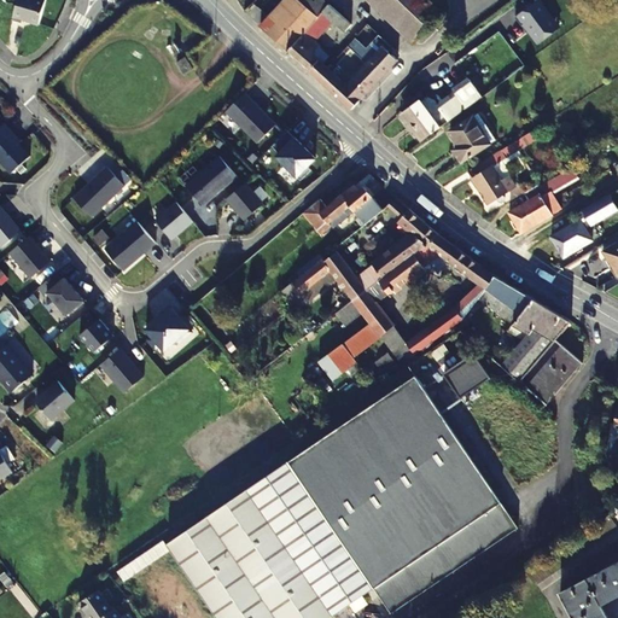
[(45,0),(44,0),(17,0),(12,19),(22,22),(22,21),(38,25),(45,0)]
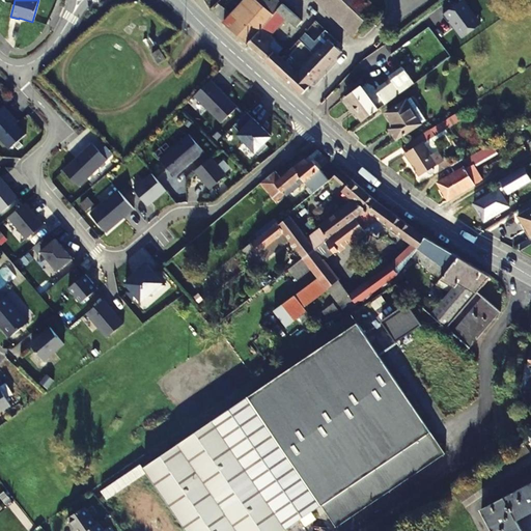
[(244,0),(224,23),(248,44),(274,14),(258,0),(244,0)]
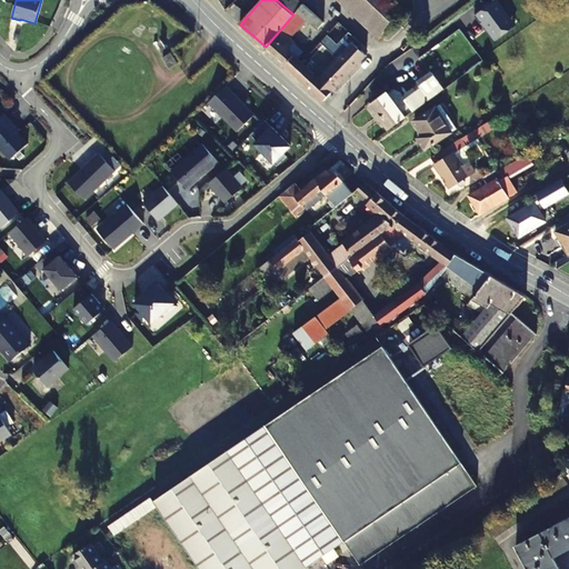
[(277,0),(293,15),(303,3),(299,0),(277,0)]
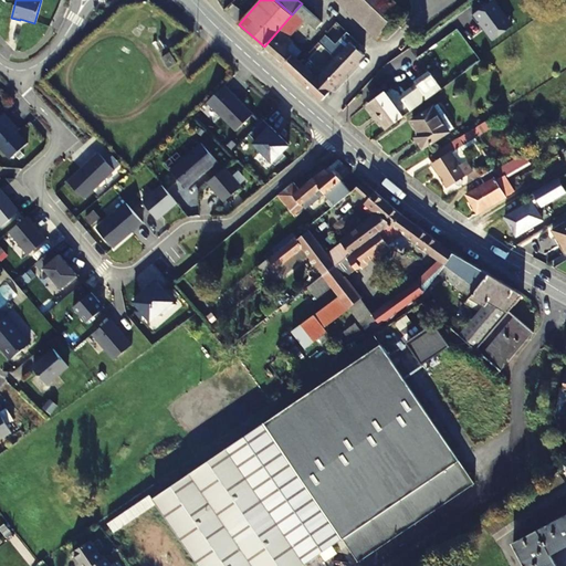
[(409,8),(400,0),(357,0),(384,24),(389,29),(409,8)]
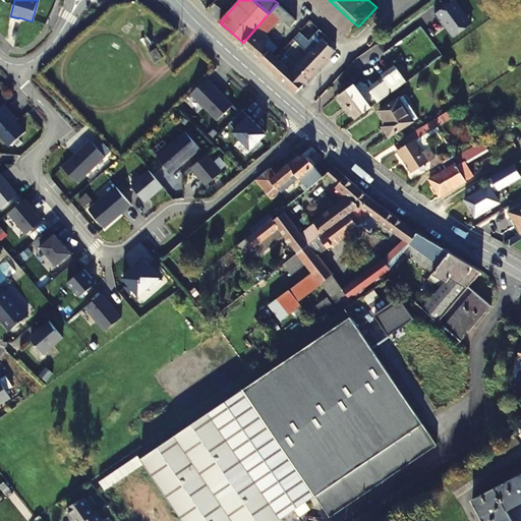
[(278,3),(269,13),(243,43),(263,60),(271,51),(263,43),(269,37),(263,32),(278,14),(291,25),(296,19),(278,3)]
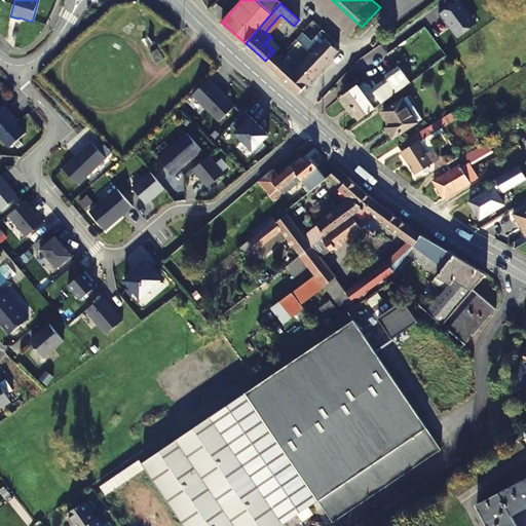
[(272,67),(301,92),(316,75),(333,57),(340,49),(335,45),(331,42),(328,38),(315,51),(296,72),(280,58),(272,67)]
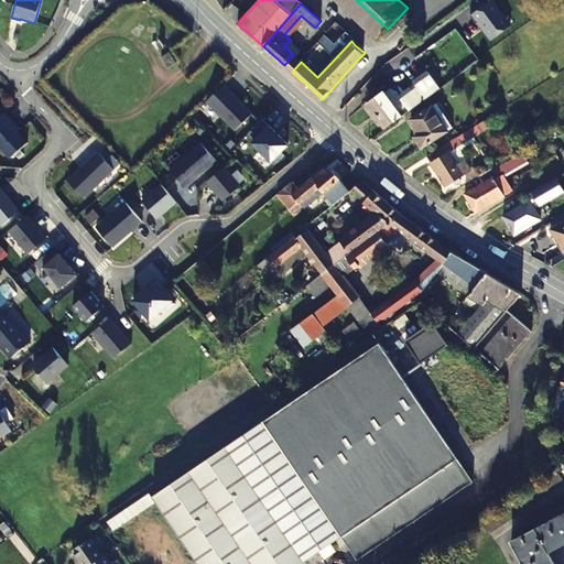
[(296,58),(293,55),(284,65),(288,68),(296,58)]
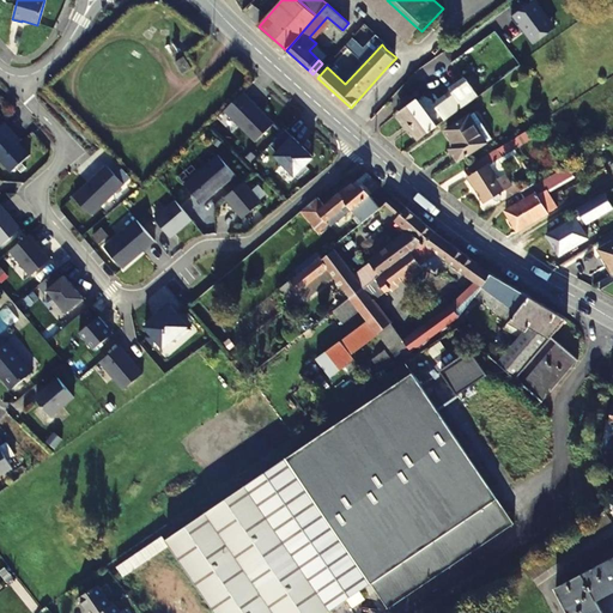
[(313,74),(317,78),(327,67),(322,64),(313,74)]
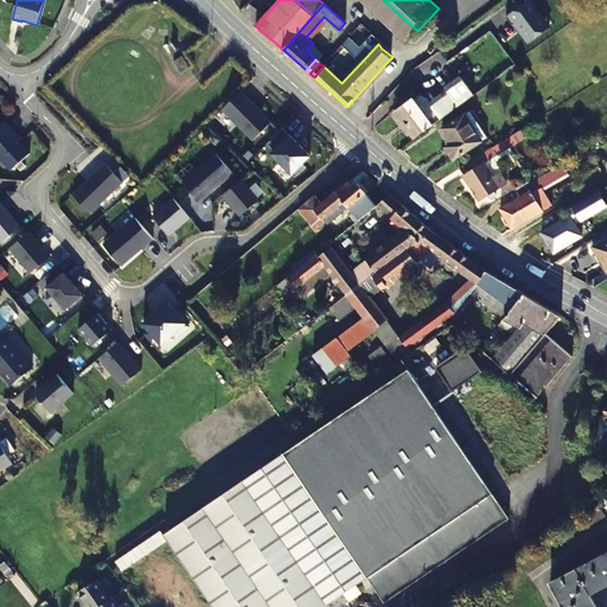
[(478,90),(498,76),(493,70),(473,84),(478,90)]
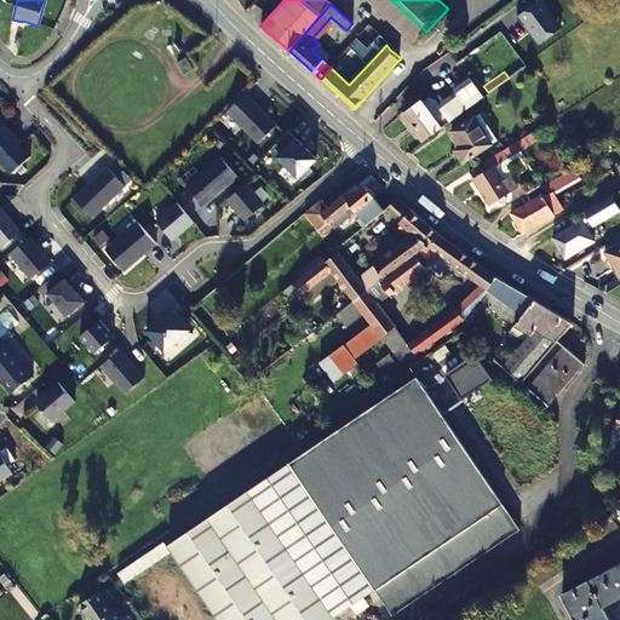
[(506,81),(482,99),(487,105),(511,87),(506,81)]
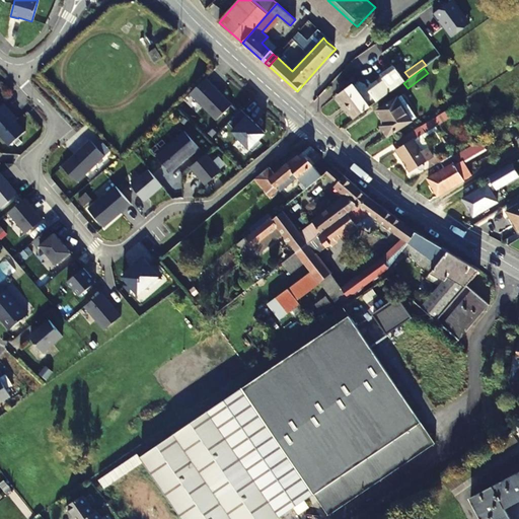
[(353,86),(338,97),(355,120),(394,89),(384,76),(368,89),(363,83),(360,82),(354,86),(353,86)]
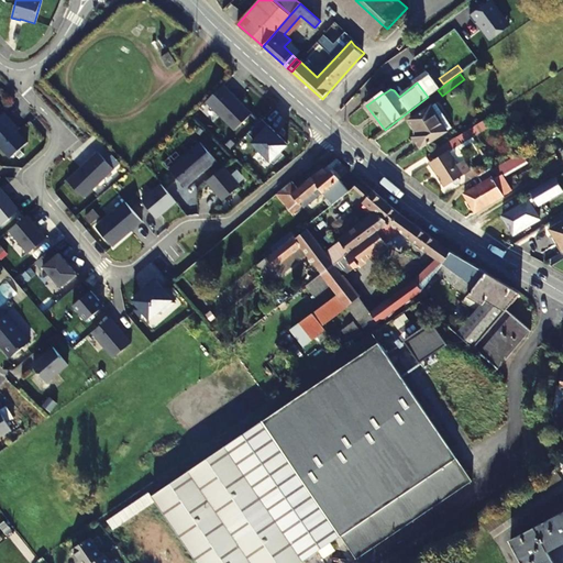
[(471,92),(478,87),(476,83),(467,88),(471,92)]
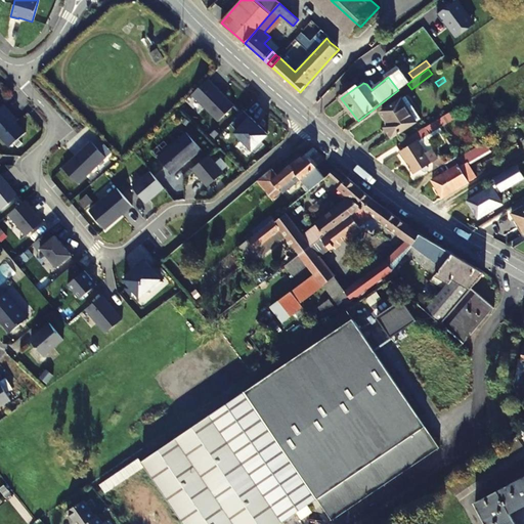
[(208,78),(191,94),(219,121),(234,104),(208,78)]
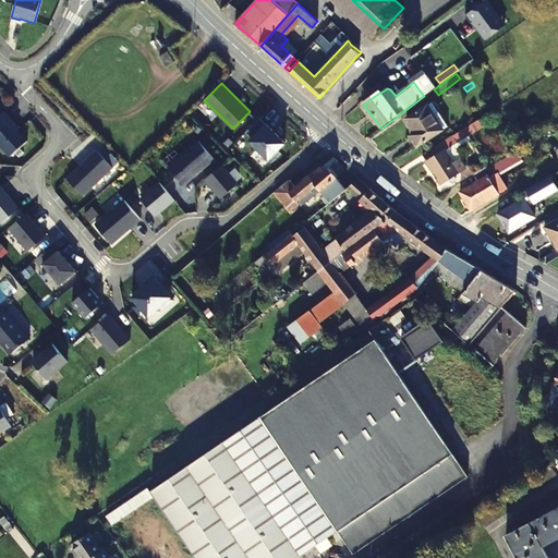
[(405,119),(414,132),(410,135),(417,147),(448,126),(443,119),(437,122),(426,106),(405,119)]
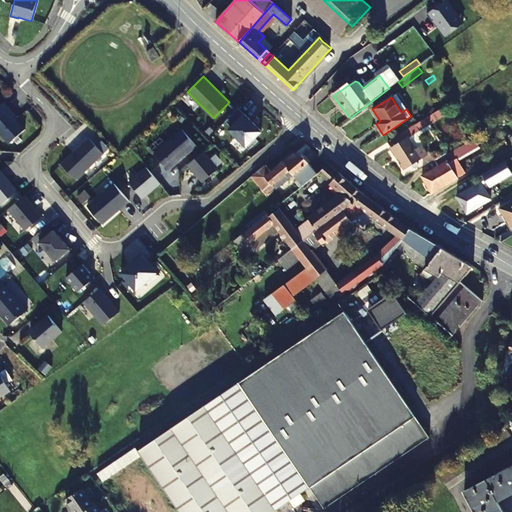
[(3,102),(0,105),(0,133),(10,144),(25,130),(15,119),(7,110),(9,108),(3,102)]
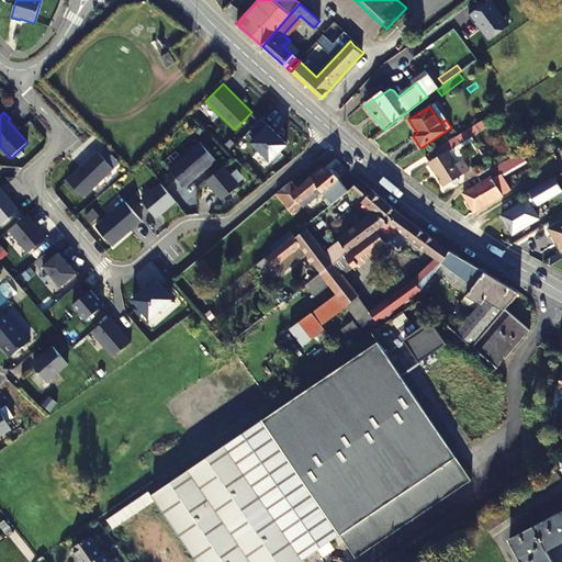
[(287,143),(261,117),(247,132),(254,139),(251,142),(273,164),(283,154),(280,150),(287,143)]
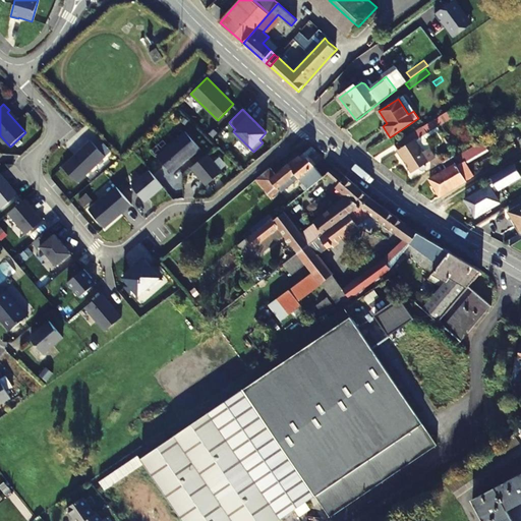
[(423,165),(433,158),(429,151),(421,157),(417,151),(415,151),(411,145),(423,136),(433,130),(429,123),(395,145),(412,172),(419,168),(421,170),(422,171),(423,172),(424,172),(425,171),(425,168),(423,165)]
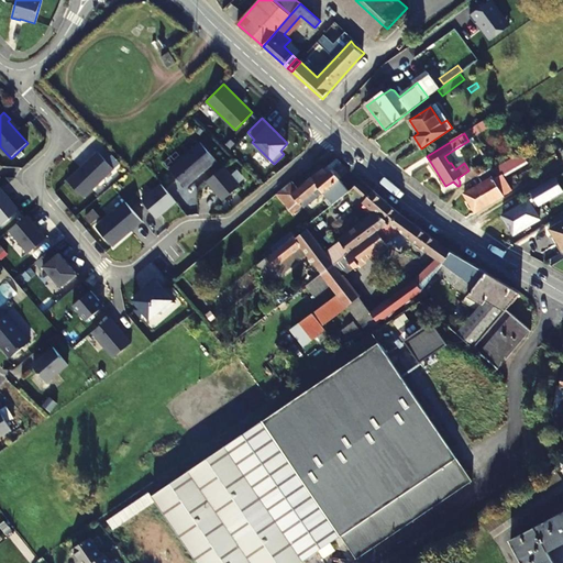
[(201,141),(170,167),(187,186),(218,158),(201,141)]
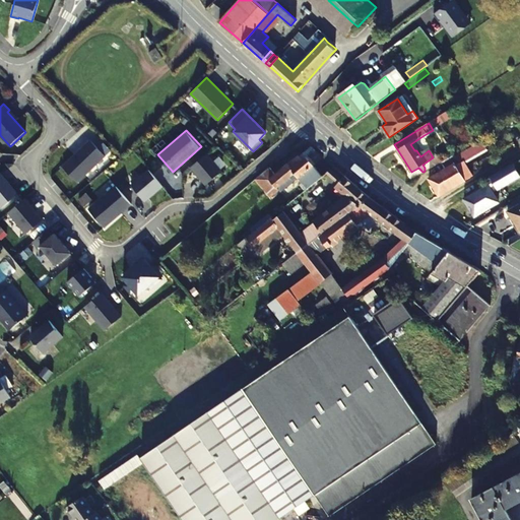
[(420,156),(429,150),(428,149),(430,147),(423,136),(410,144),(414,150),(416,150),(420,156)]
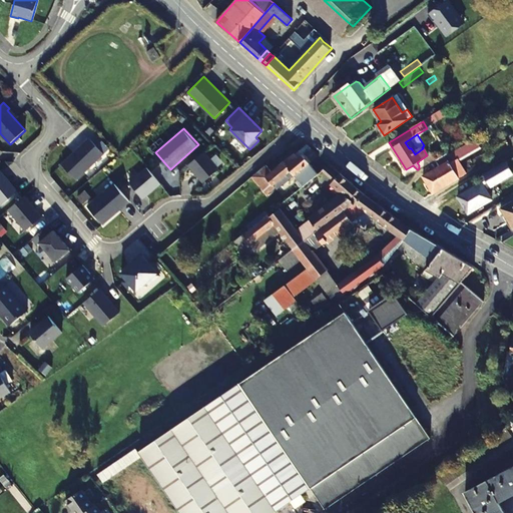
[(89,138),(61,164),(76,180),(104,153),(89,138)]
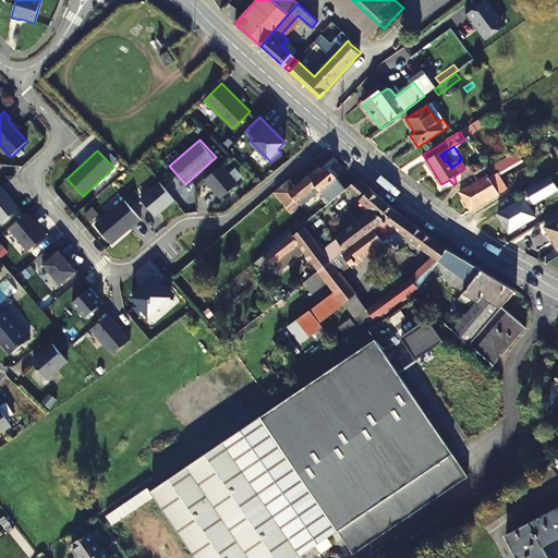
[(240,182),(223,162),(205,178),(221,197),(240,182)]
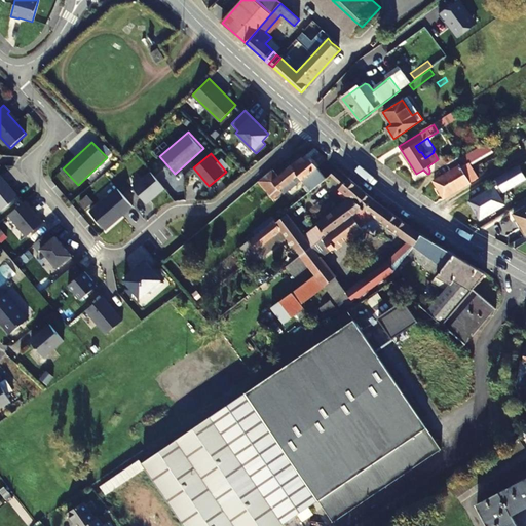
[(473,153),(457,162),(459,165),(475,157),(476,156),(473,153)]
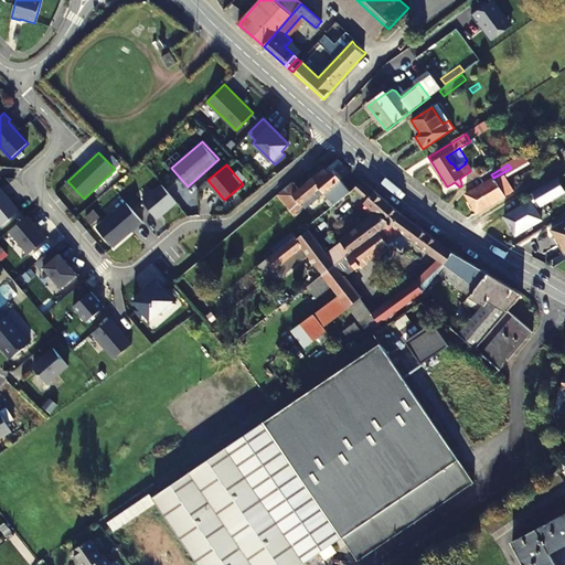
[(299,178),(285,190),(301,209),(309,201),(306,196),(323,182),(339,201),(355,188),(338,167),(334,169),(330,166),(306,185),(299,178)]
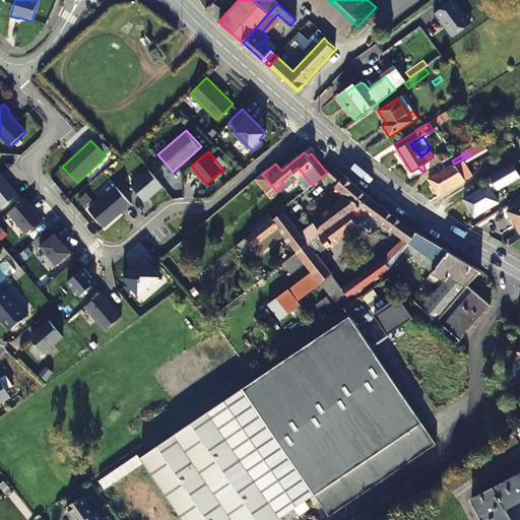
[(478,159),(474,152),(470,154),(469,155),(473,163),(478,159)]
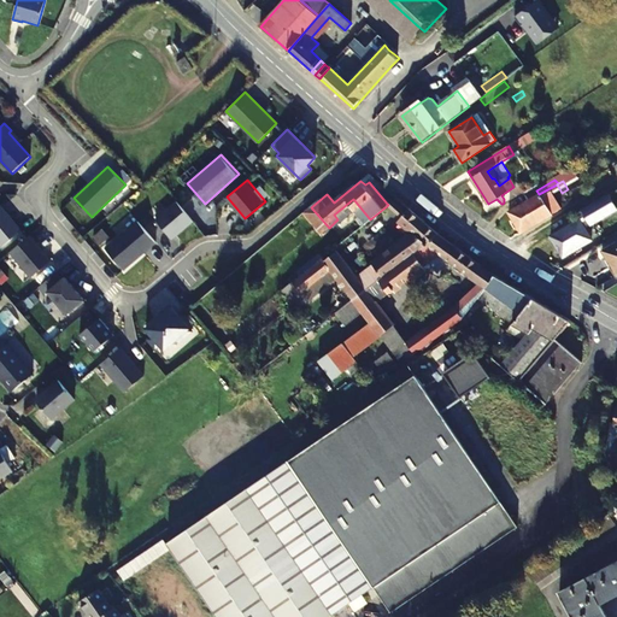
[(532,199),(539,194),(536,191),(535,187),(517,199),(521,205),(509,211),(521,234),(544,221),(532,199)]
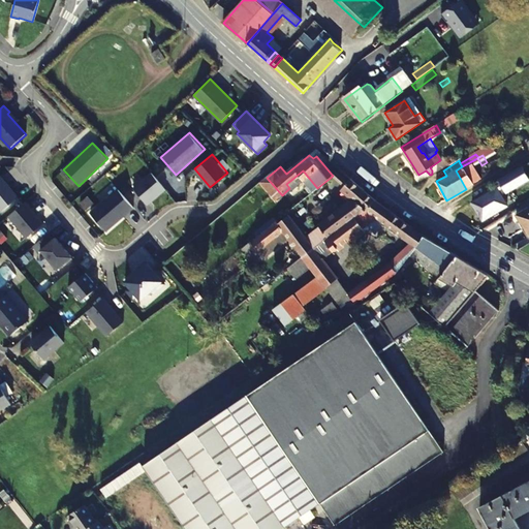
[(483,168),(489,179),(495,176),(489,165),(483,168)]
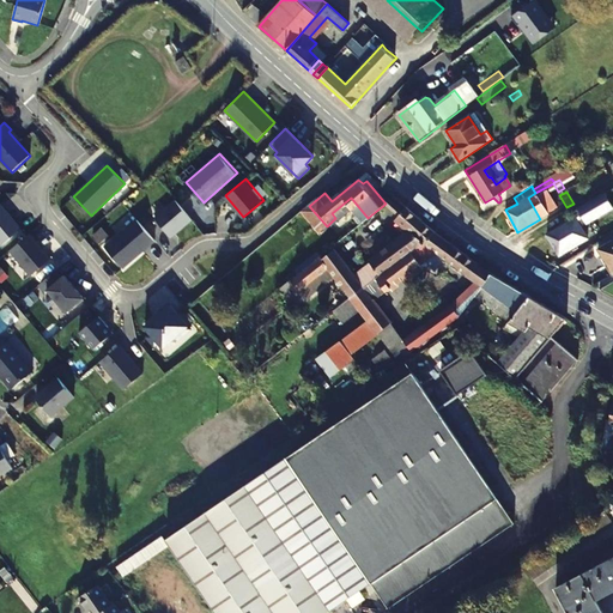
[(535,193),(528,198),(540,219),(548,214),(535,193)]
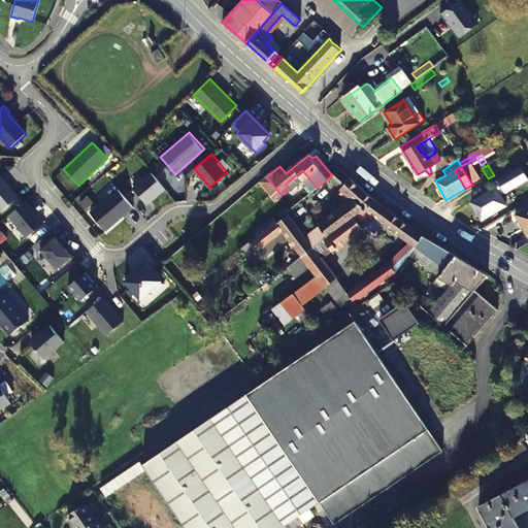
[(145,200),(163,185),(149,167),(131,183),(145,200)]
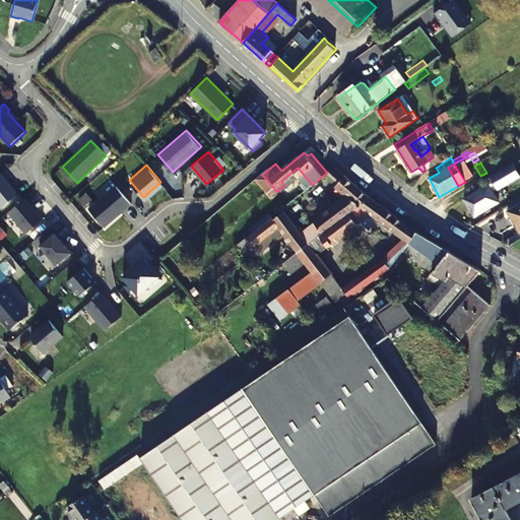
[(464,199),(475,217),(501,203),(491,187),(502,180),(504,183),(513,178),(507,168),(505,169),(484,181),(488,186),(464,199)]
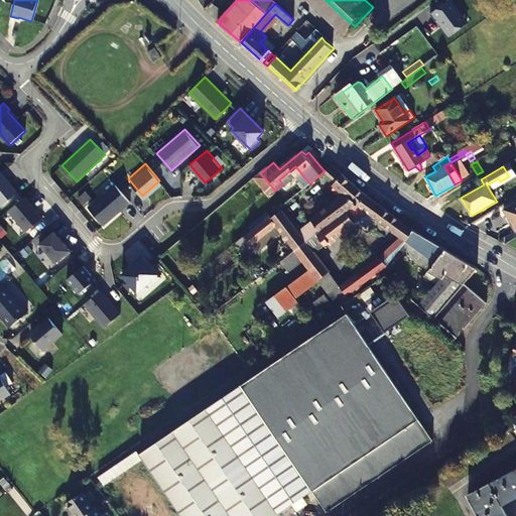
[(19,192),(0,169),(0,203),(3,207),(19,192)]
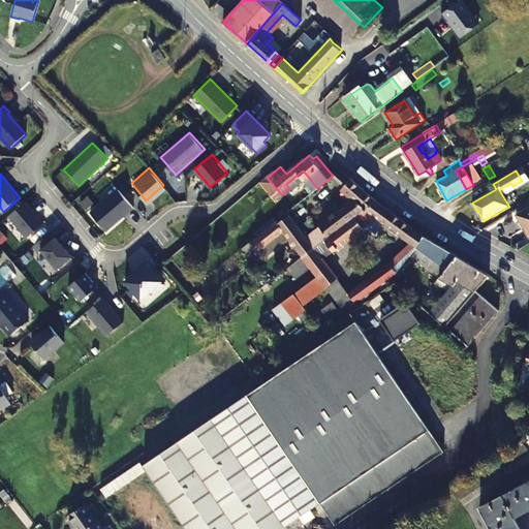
[(281,218),(256,238),(265,248),(278,237),(284,243),(298,257),(377,198),(354,178),(345,185),(341,187),(351,199),(302,240),(281,218)]
